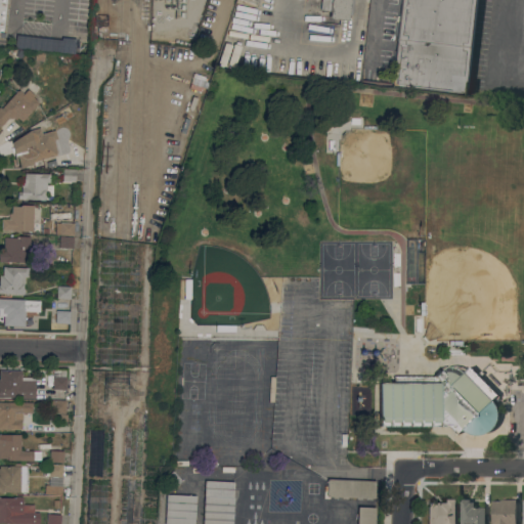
[(0,0),(0,38),(4,39),(8,1),(0,0)]
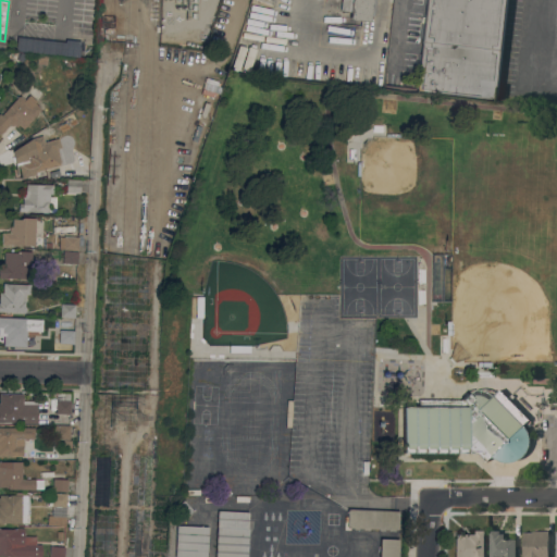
[(373,0),(372,14),(370,14),(369,21),(348,19),(348,11),(338,10),(339,0),(373,0)]
